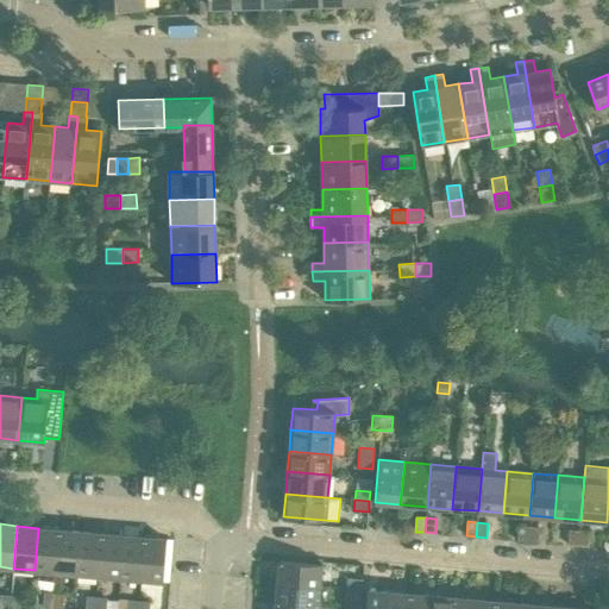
[(518,540),(527,541),(528,527),(519,526),(518,540)]
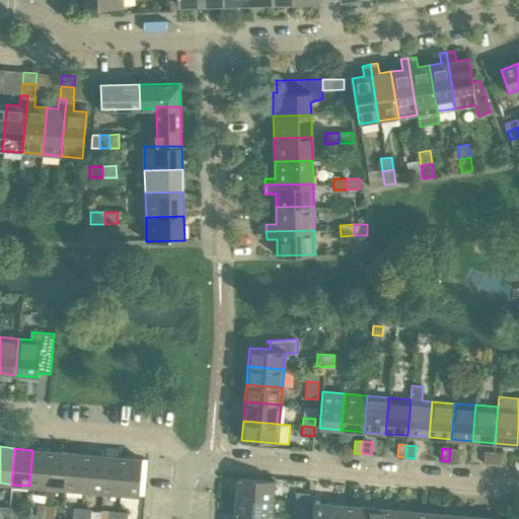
[(450,449),(449,461),(458,461),(459,449),(450,449)]
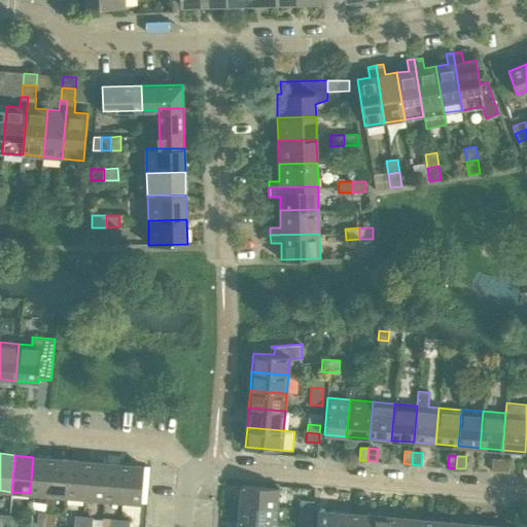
[(30,493),(48,495),(51,458),(33,457),(30,493)]
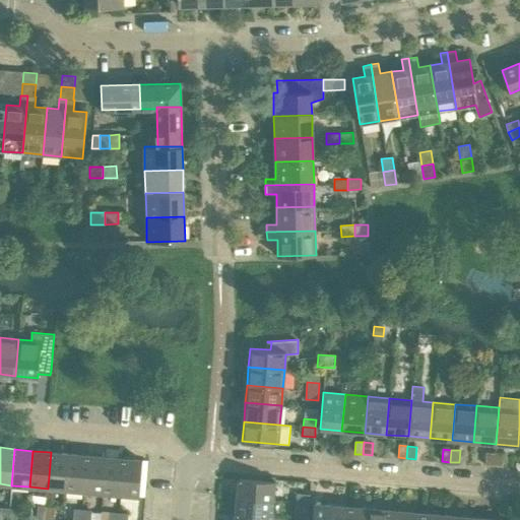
[(48,489),(66,490),(69,454),(51,452),(48,489)]
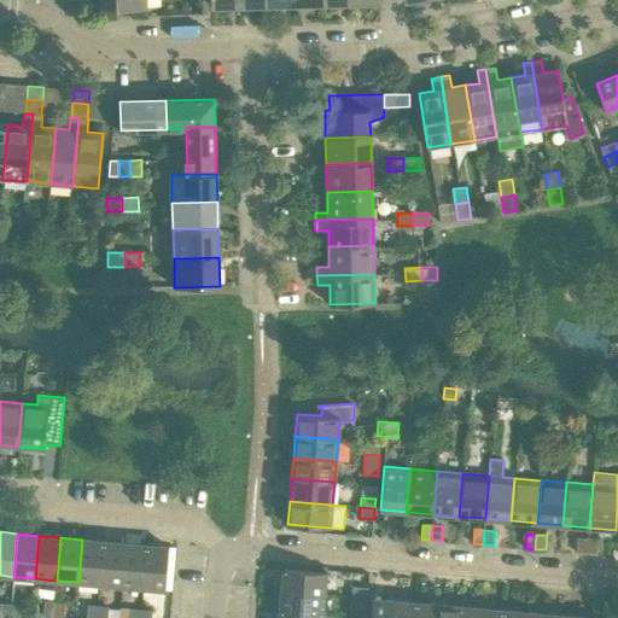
[(577,553),(587,553),(588,538),(578,538),(577,553)]
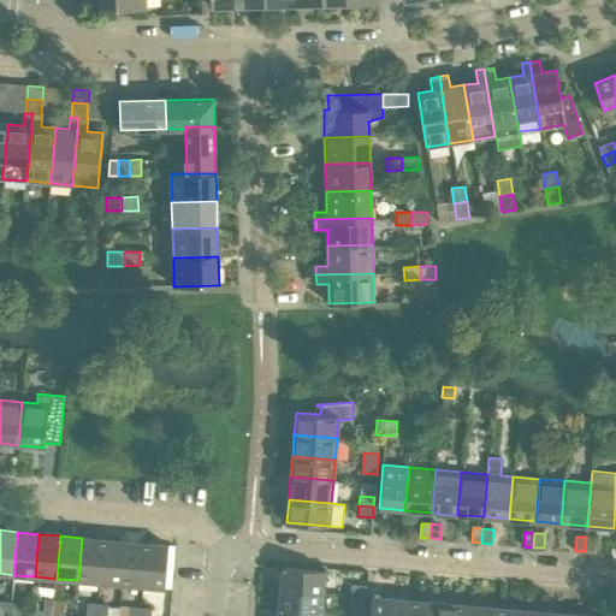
[(586,537),(585,551),(596,552),(597,538),(586,537)]
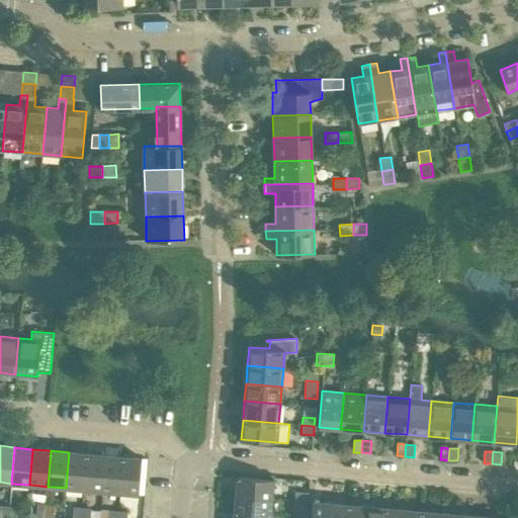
[(66,488),(84,490),(87,453),(69,452),(66,488)]
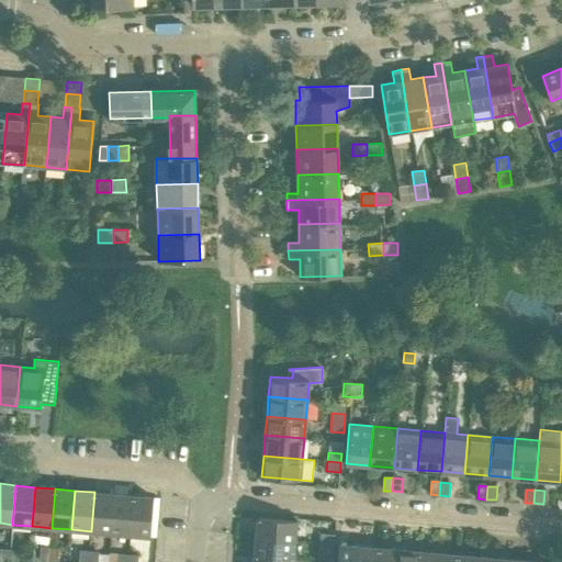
[(91,531),(111,534),(114,494),(94,492),(91,531)]
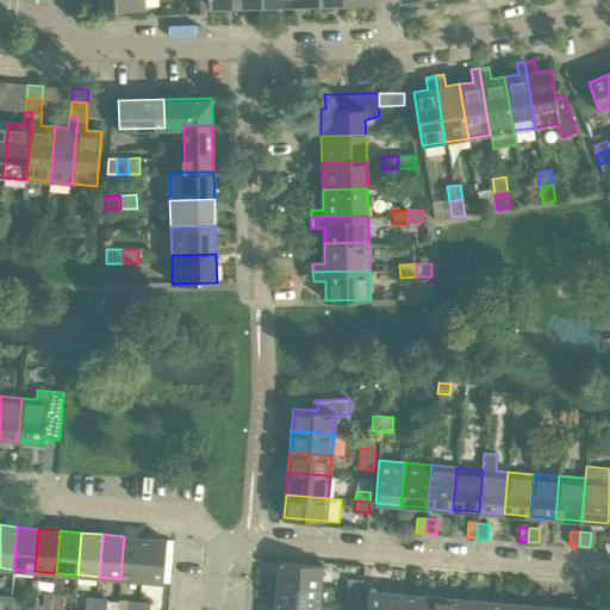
[(120,579),(142,580),(145,537),(124,536),(120,579)]
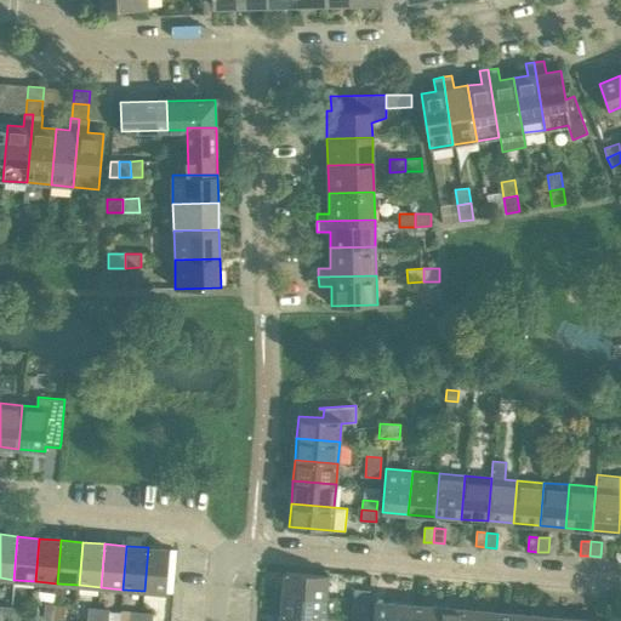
[(148,547),(144,591),(166,593),(170,550),(148,547)]
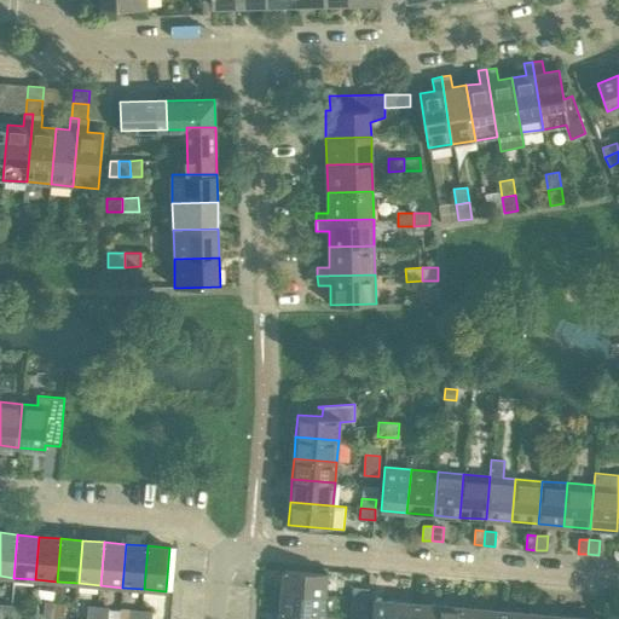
[(284,570),(282,591),(325,595),(327,573),(284,570)]
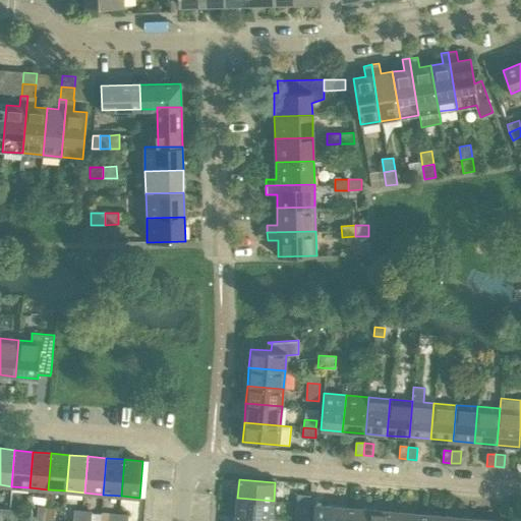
[(297,495),(297,503),(309,505),(310,496),(297,495)]
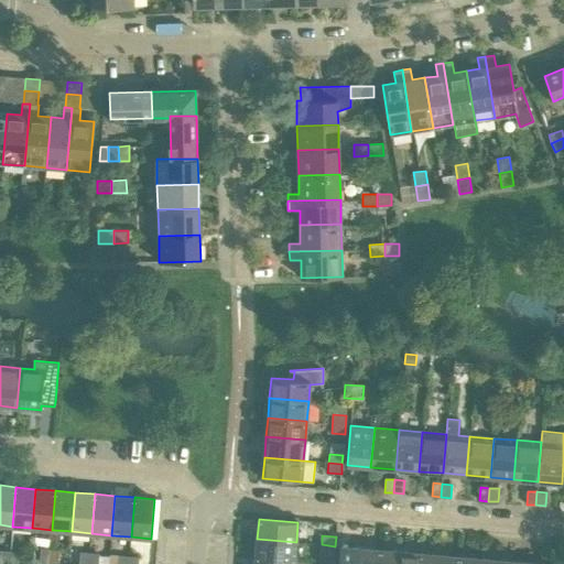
[(257,539),(256,559),(294,562),(296,542),(257,539)]
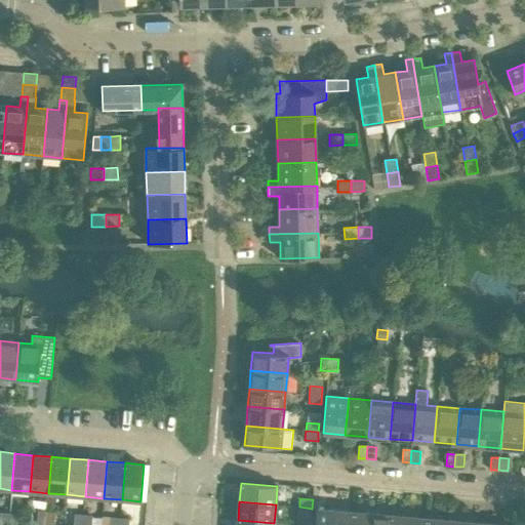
[(312,509),(299,507),(298,516),(311,517),(312,509)]
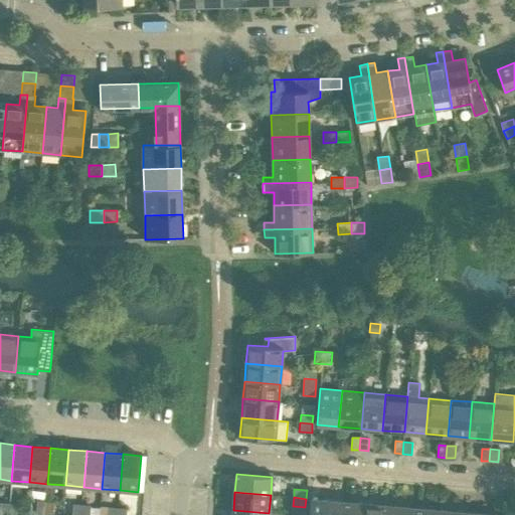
[(327,514),(329,500),(311,499),(309,514),(327,514)]
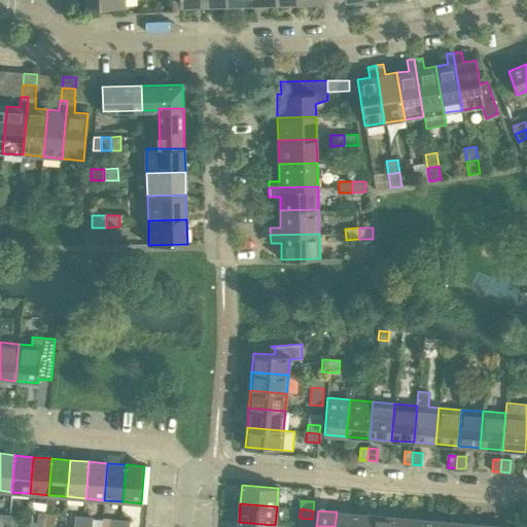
[(335,526),(353,526),(355,514),(337,512),(335,526)]
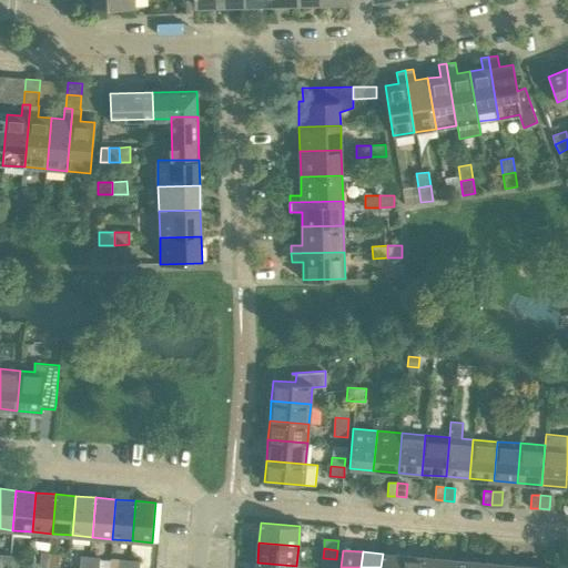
[(40,566),(49,567),(50,554),(41,553),(40,566)]
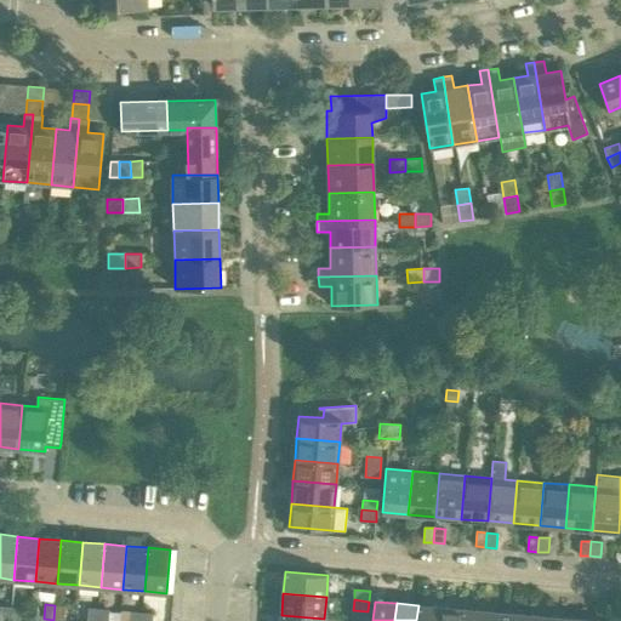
[(55,605),(53,620),(64,620),(66,607),(55,605)]
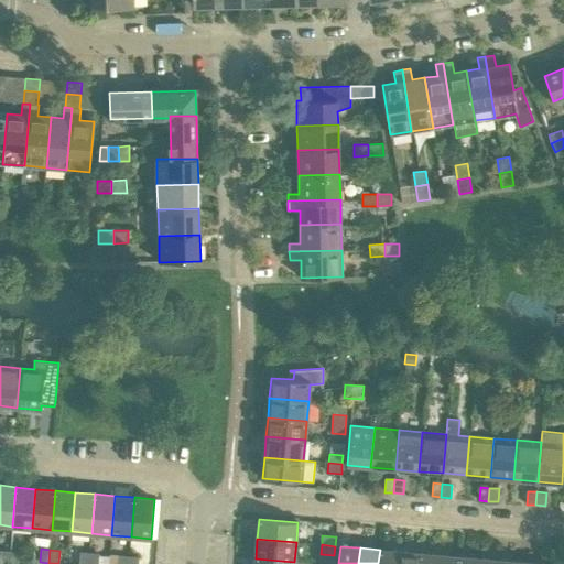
[(378,563),(399,563),(400,552),(380,550),(378,563)]
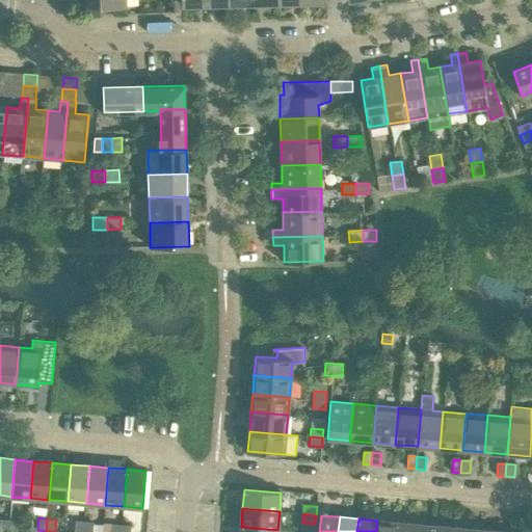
[(0,524),(0,531),(7,531),(9,521),(0,520),(0,524)]
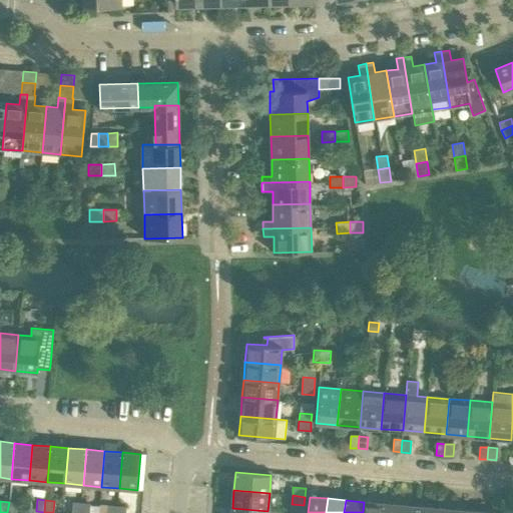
[(9,502),(7,512),(16,512),(17,502),(9,502)]
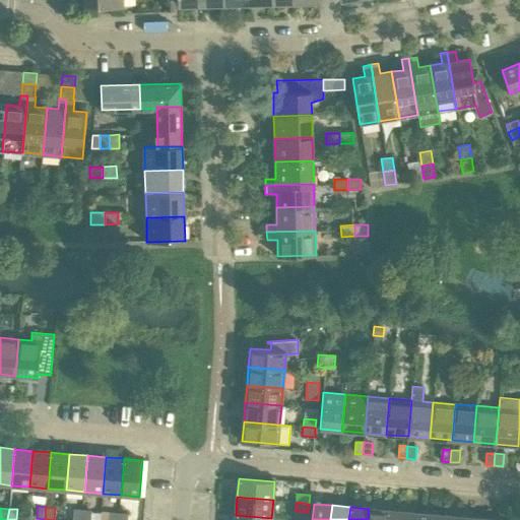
[(72,519),(81,519),(82,510),(74,509),(72,519)]
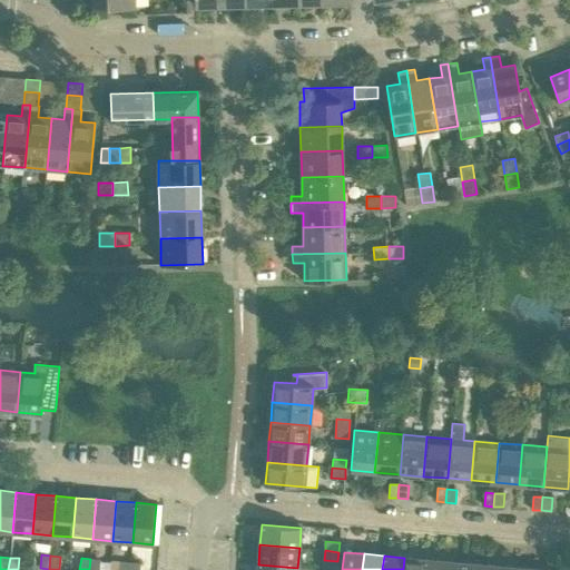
[(403,569),(423,569),(424,559),(404,558),(403,569)]
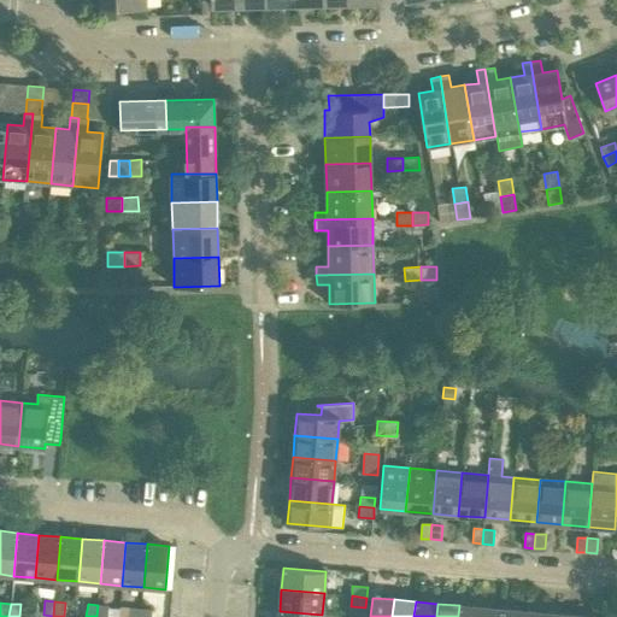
[(98,605),(97,616),(106,616),(109,606),(98,605)]
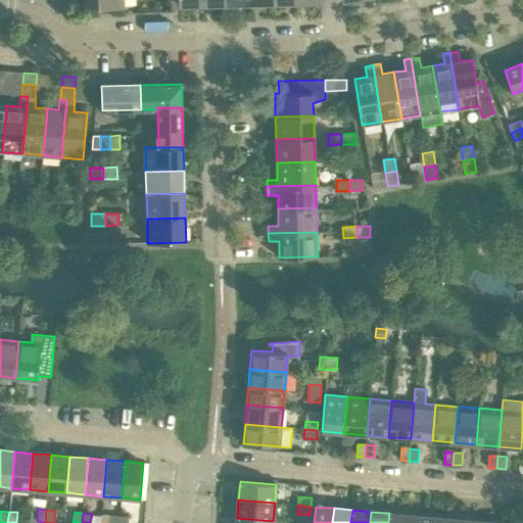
[(388,522),(407,522),(408,515),(389,513),(388,522)]
